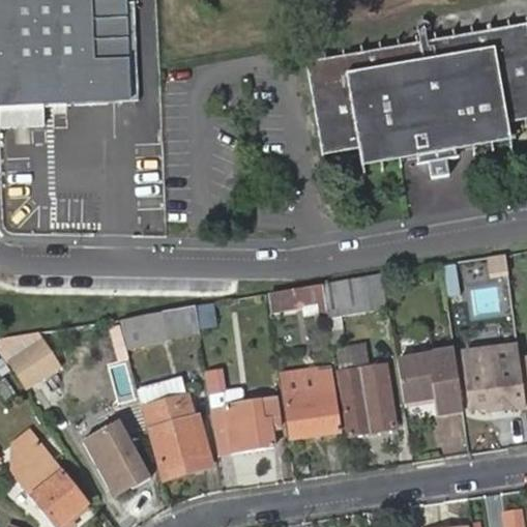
[(0,0),(0,124),(45,122),(45,103),(42,62),(87,60),(88,101),(123,99),(119,0),(0,0)]
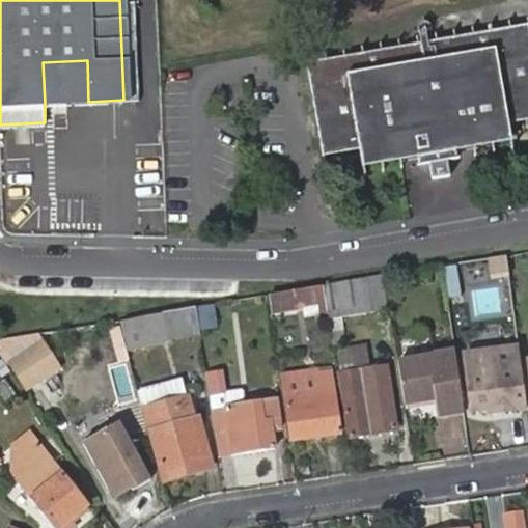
[(307,60),(323,154),(359,147),(414,137),(418,156),(419,163),(428,161),(432,176),(449,174),(446,158),(456,156),(455,149),(452,131),(507,121),(527,118),(527,23),(307,60)]
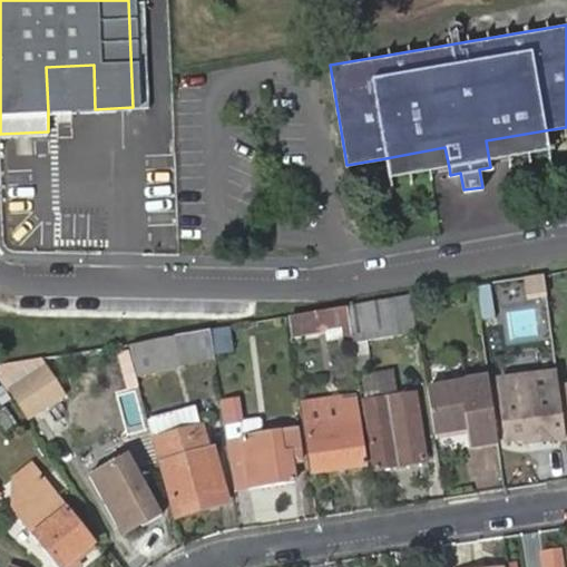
[(94,65),(46,67),(48,110),(95,109),(94,65)]
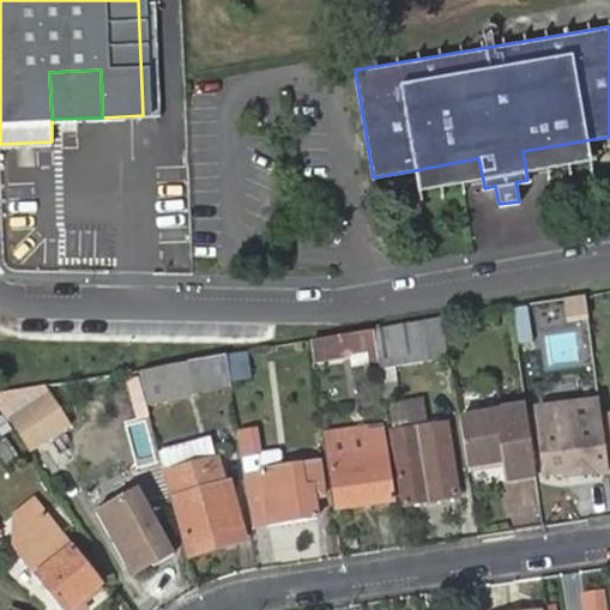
[(523,151),(526,173),(590,161),(586,140),(523,151)]
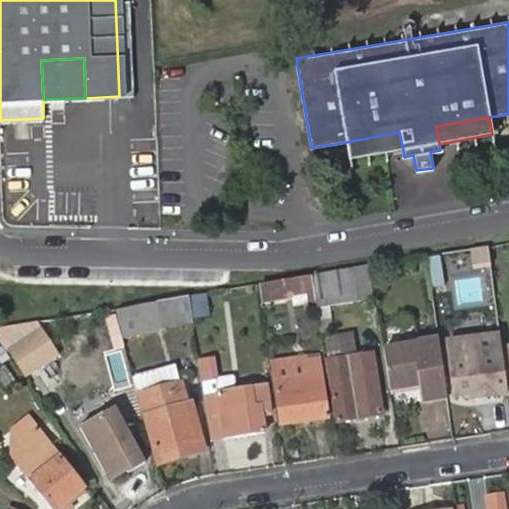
[(346,142),(350,159),(403,150),(399,132),(346,142)]
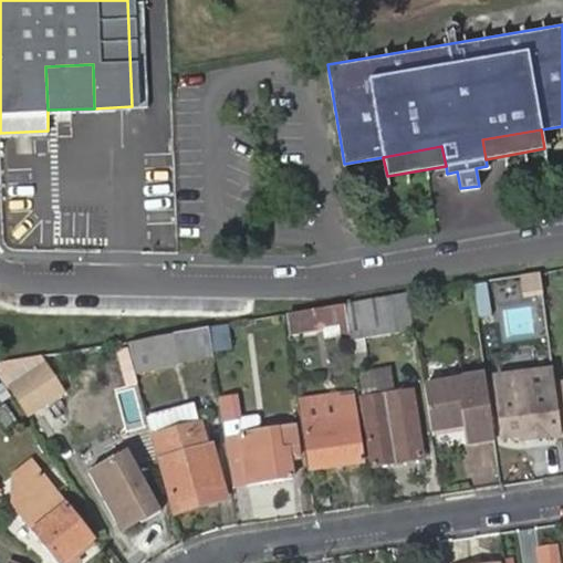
[(499,290),(501,304),(531,300),(529,285),(499,290)]
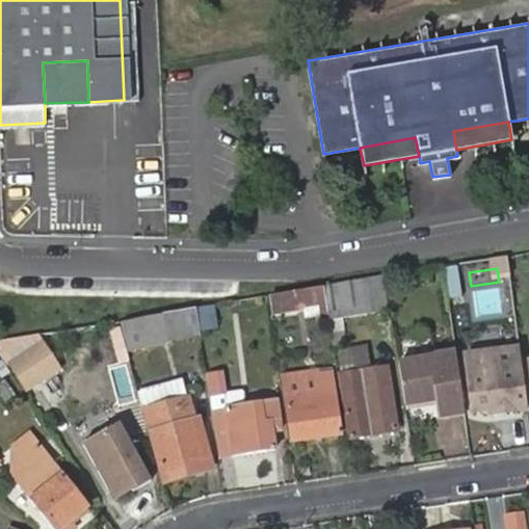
[(322,295),(320,283),(270,290),(273,305),(322,295)]
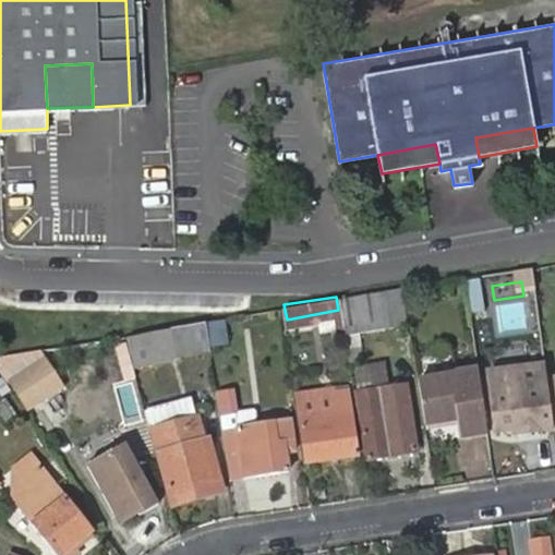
[(212,350),(206,318),(178,323),(183,356),(212,350)]
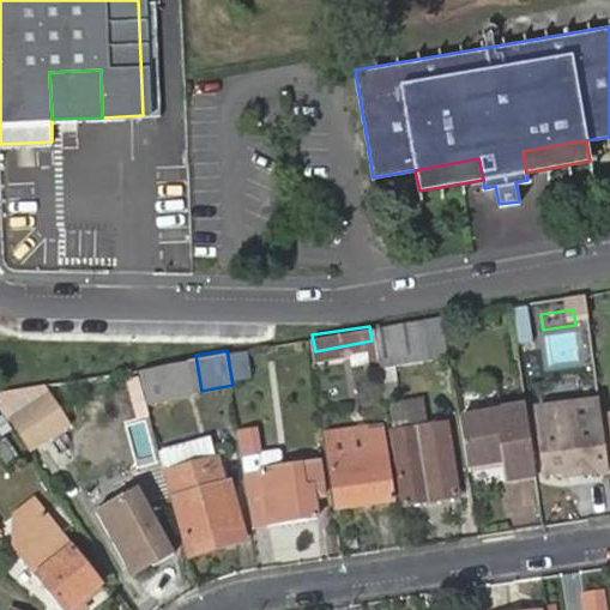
[(14,415),(35,444),(66,422),(47,394),(14,415)]
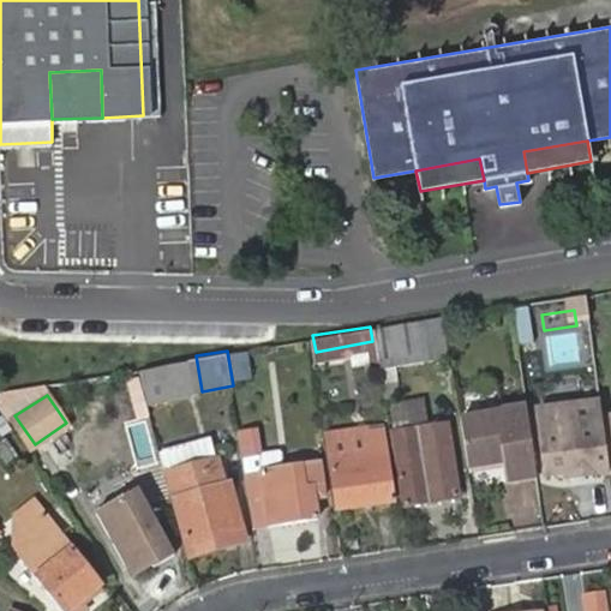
[(601,412),(599,401),(543,407),(549,471),(571,468),(571,473),(610,467),(601,412)]
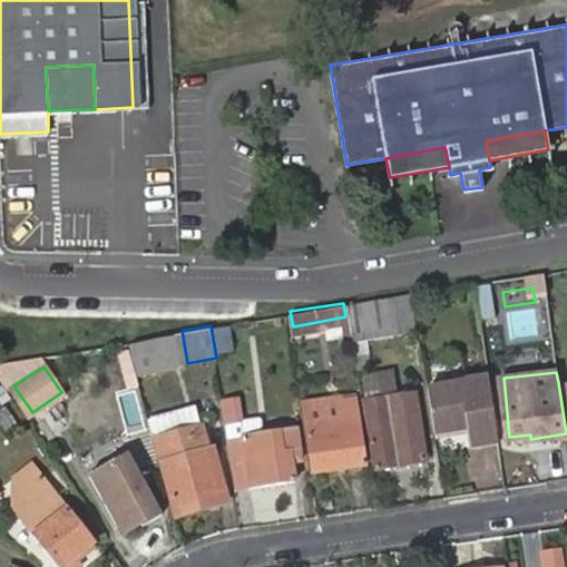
[(367,381),(380,463),(427,456),(416,387),(387,391),(385,377),(367,381)]
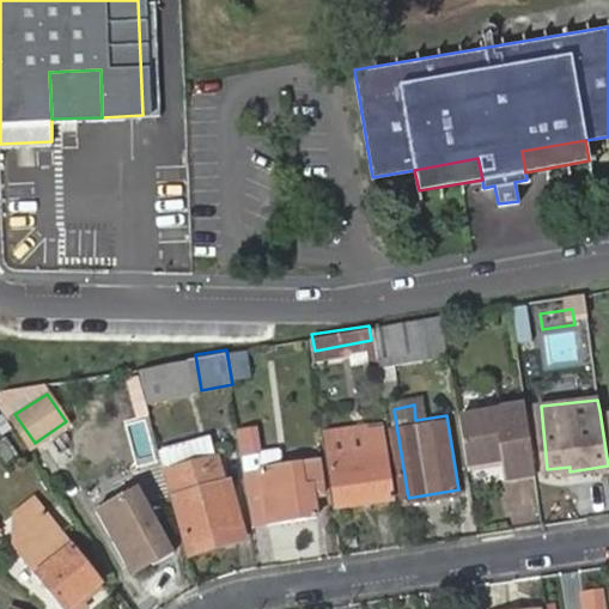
[(527,405),(460,415),(464,438),(469,463),(501,458),(505,477),(535,473),(527,405)]
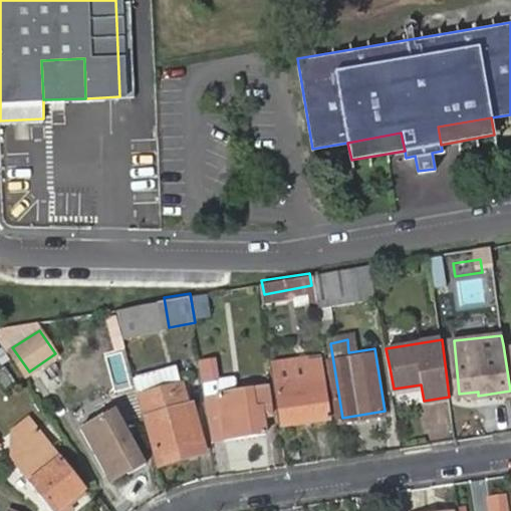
[(0,366),(13,354),(0,340),(0,366)]
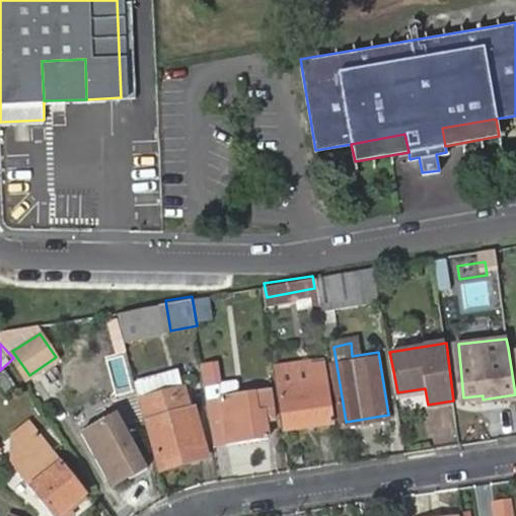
[(278,363),(288,425),(333,418),(322,361),(310,363),(309,357),(278,363)]
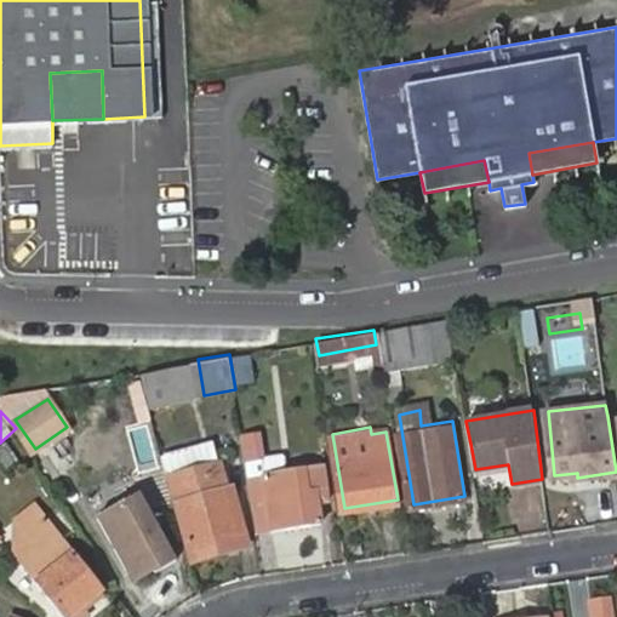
[(258,429),(240,432),(245,460),(264,456),(258,429)]
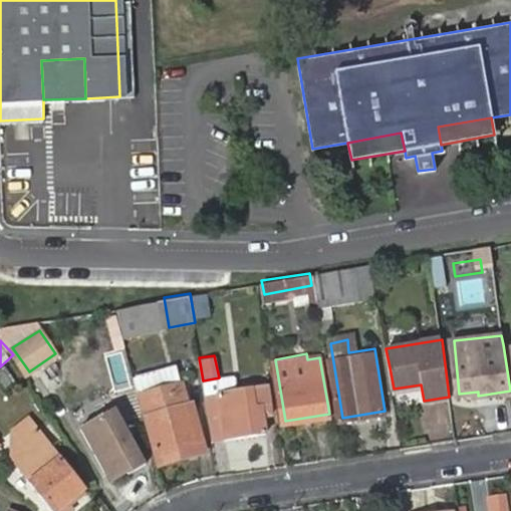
[(219,377),(203,380),(204,384),(205,394),(238,389),(235,374),(219,377)]
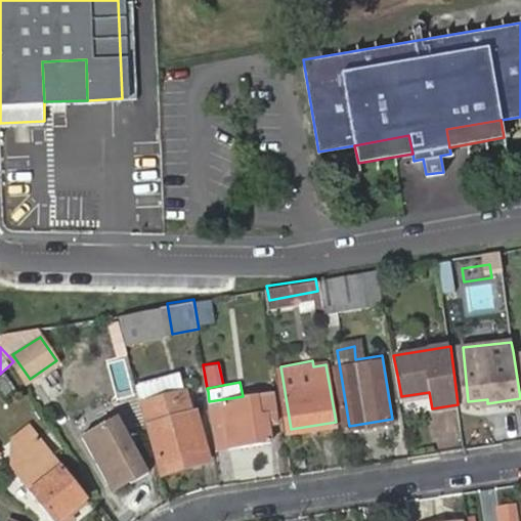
[(156,392),(167,460),(203,453),(204,450),(193,387),(156,392)]
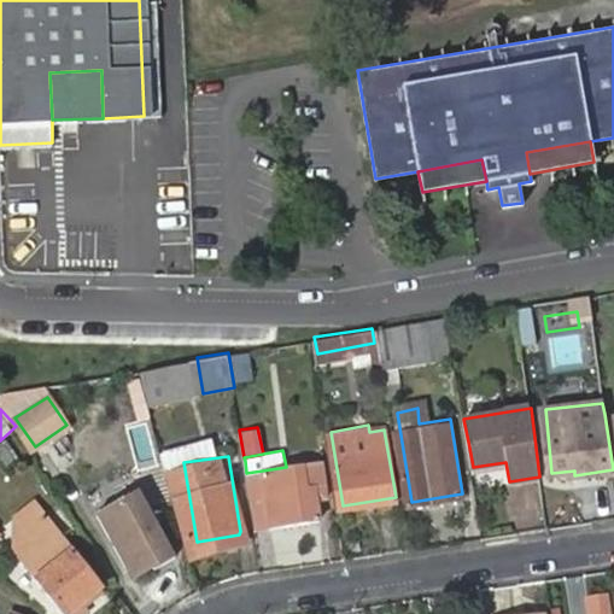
[(286,467),(246,473),(255,528),(321,516),(317,497),(329,496),(323,461),(286,467)]
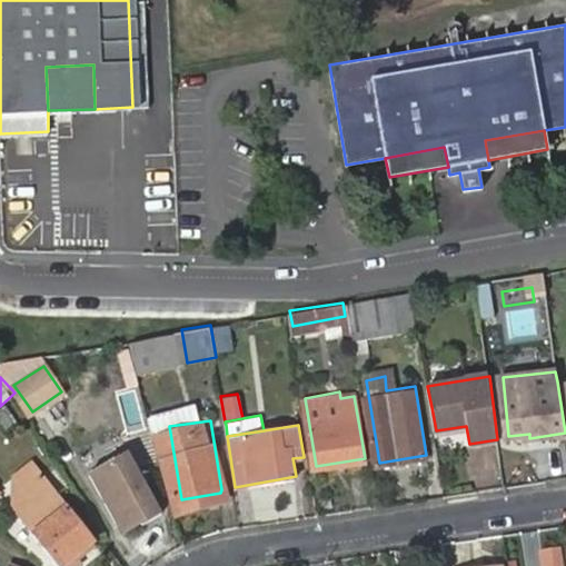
[(87,462),(120,522),(157,500),(123,439),(87,462)]
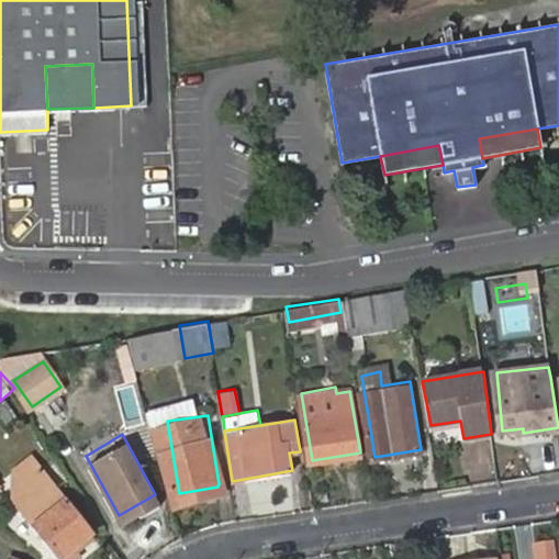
[(37,525),(64,555),(93,529),(67,499),(37,525)]
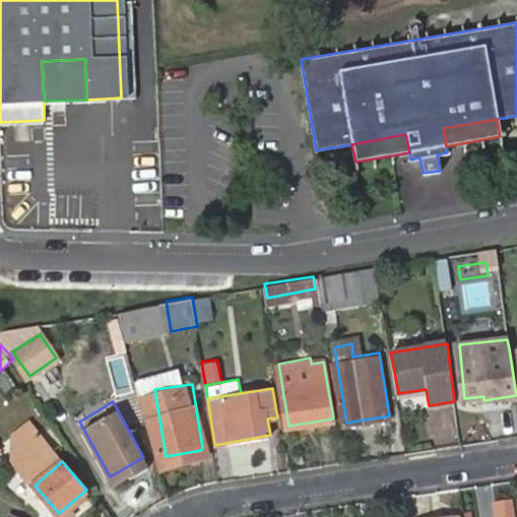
[(514,516),(512,499),(495,502),(496,516),(514,516)]
